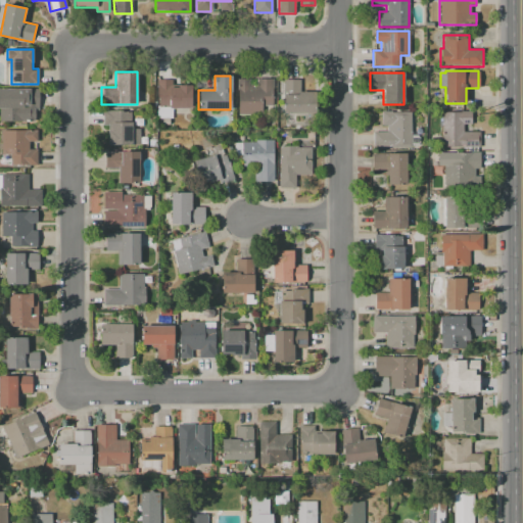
[(238,114),(238,79),(250,79),(250,89),(256,89),(256,79),(274,79),(274,105),(263,105),(263,114),(238,114)]
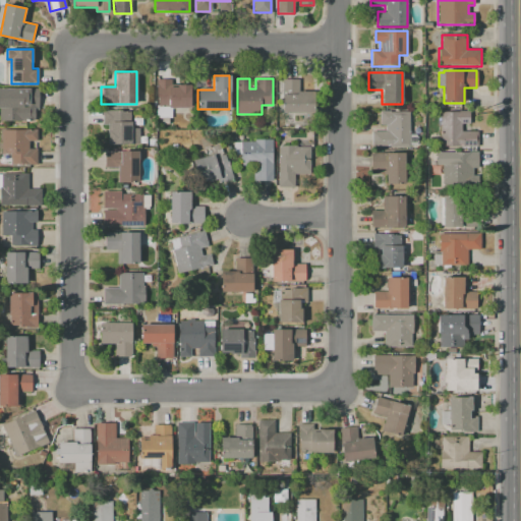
[(190,109),(171,109),(171,117),(169,117),(169,124),(159,124),(159,117),(156,117),(156,79),(172,79),(172,84),(190,84),(190,109)]
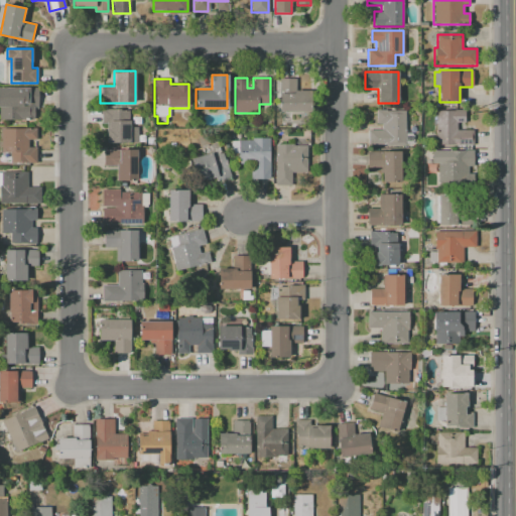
[(279,79),(296,79),(296,91),(310,91),(310,112),(279,112),(279,79)]
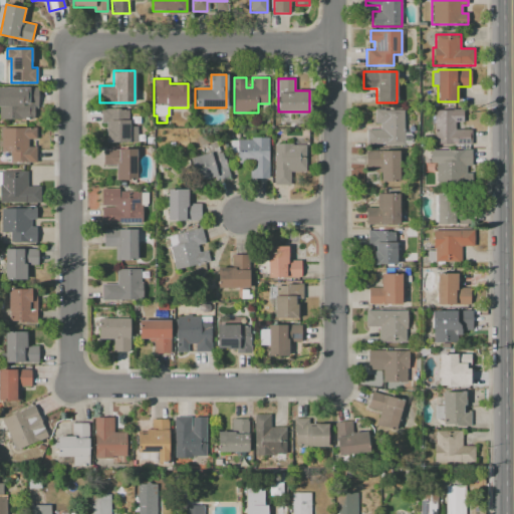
[(0,87),(38,87),(38,108),(34,108),(34,119),(0,119),(0,87)]
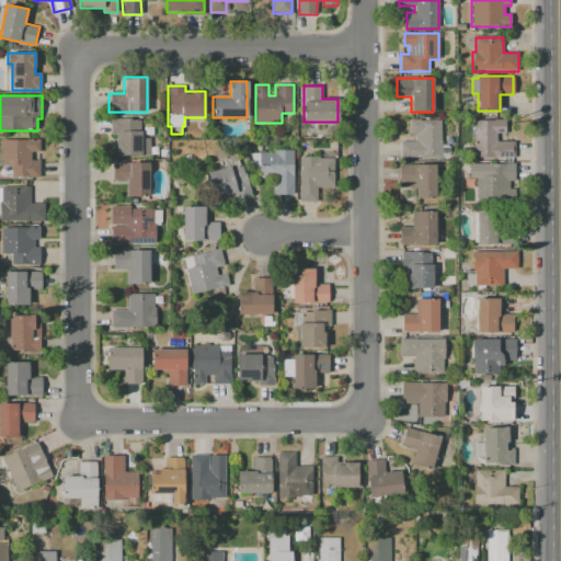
[(116,155),(116,135),(111,135),(111,119),(141,119),(141,137),(150,137),(150,151),(141,151),(141,155),(116,155)]
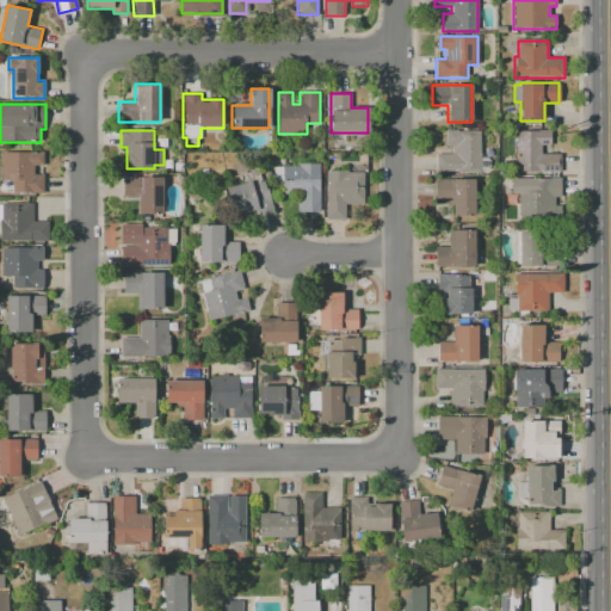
[(436,176),(436,154),(454,154),(454,147),(445,147),(445,130),(458,130),(458,131),(481,131),(481,176),(436,176)]
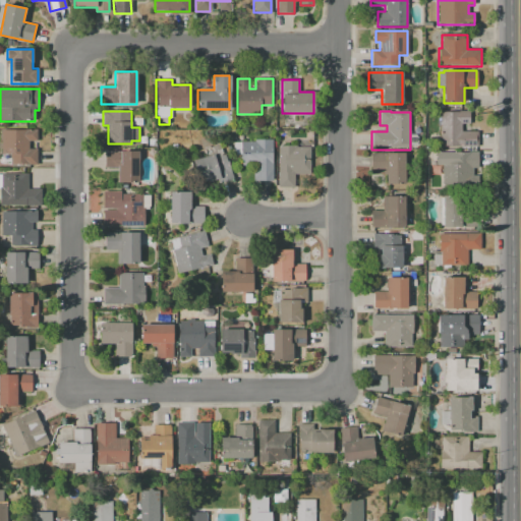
[(441,147),(441,111),(469,111),(469,123),(462,123),(462,131),(479,131),(479,147),(441,147)]
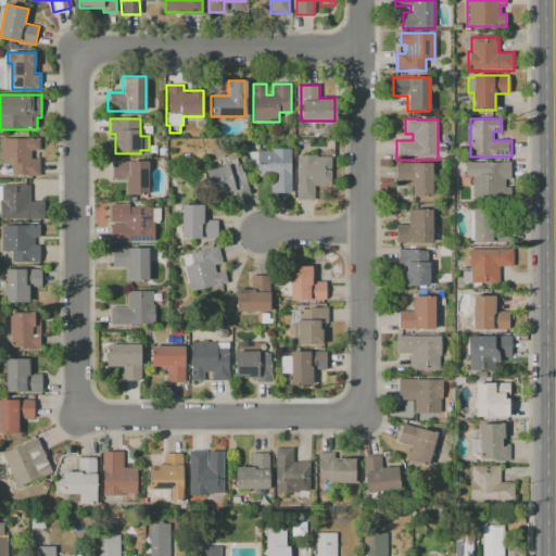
[(142,125),(151,125),(151,134),(142,134),(142,125)]
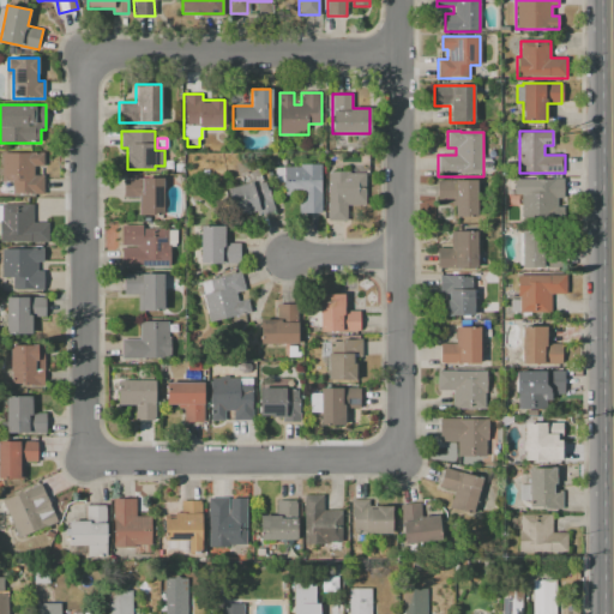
[(44,152),(44,167),(35,167),(35,175),(44,175),(44,194),(2,194),(2,152),(44,152)]
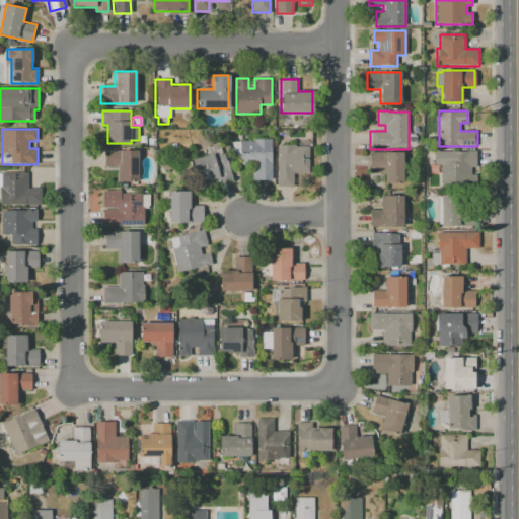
[(271,139),(272,179),(252,180),(252,166),(240,166),(240,154),(233,154),(233,141),(253,141),(253,139),(271,139)]
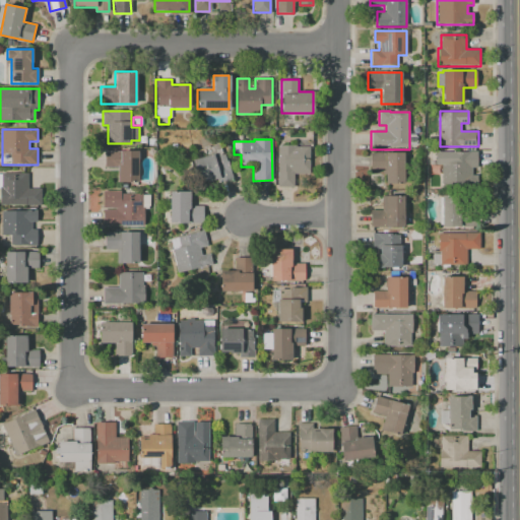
[(192,159),(205,156),(203,147),(219,143),(222,153),(224,152),(231,176),(198,184),(192,159)]
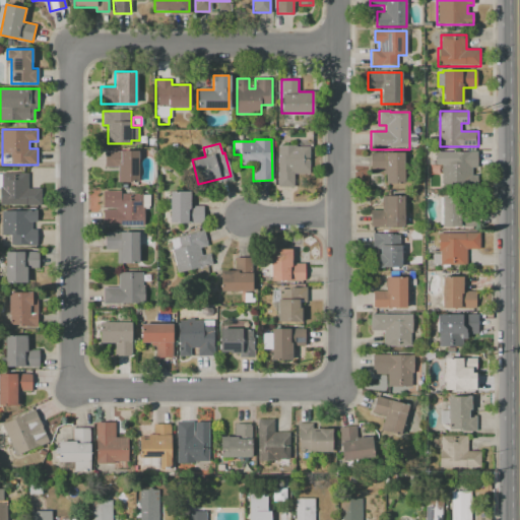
[(277,187),(277,145),(297,145),(297,147),(309,147),(310,174),(295,174),(295,186),(277,187)]
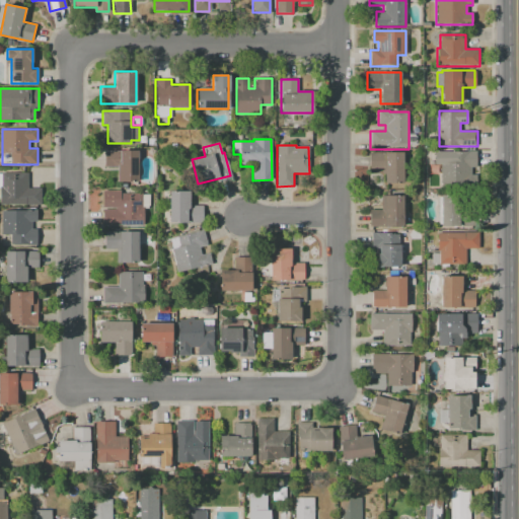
[(138,150),(138,181),(118,181),(118,167),(103,167),(103,150),(138,150)]
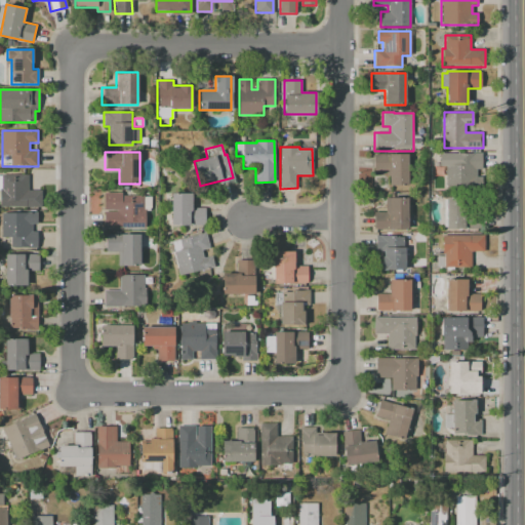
[(446,189),(446,164),(454,164),(454,153),(482,153),(482,169),(478,169),(478,176),(482,176),(482,189),(446,189)]
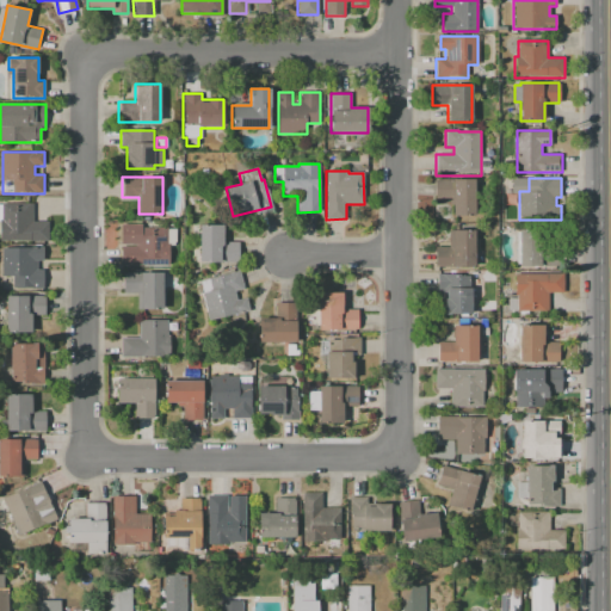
[(475,216),(452,216),(452,199),(434,199),(434,179),(475,179),(475,216)]
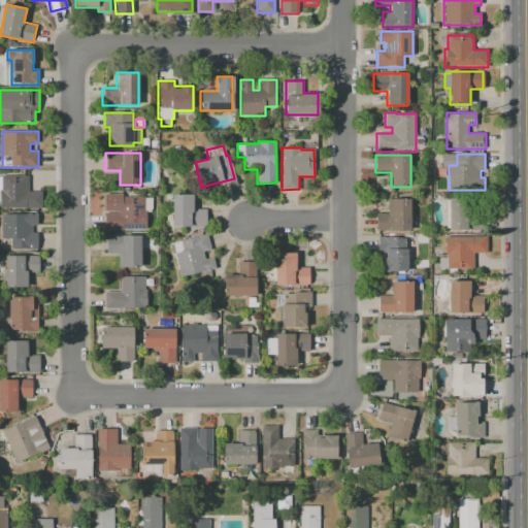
[(42,209),(0,209),(0,176),(28,176),(28,191),(42,191),(42,209)]
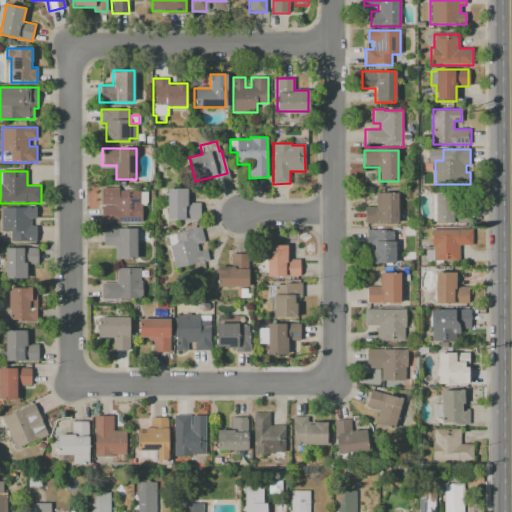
[(167,188),(187,188),(187,202),(200,202),(200,219),(167,219),(167,188)]
